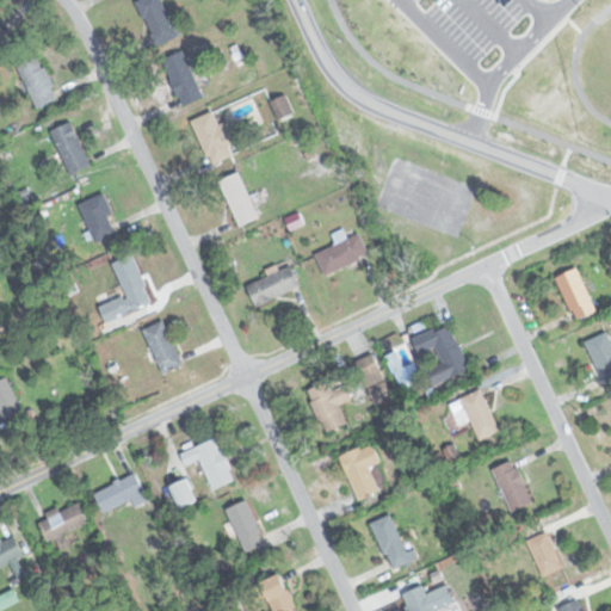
[(178,37),(161,0),(141,0),(136,2),(156,47),(178,37)]
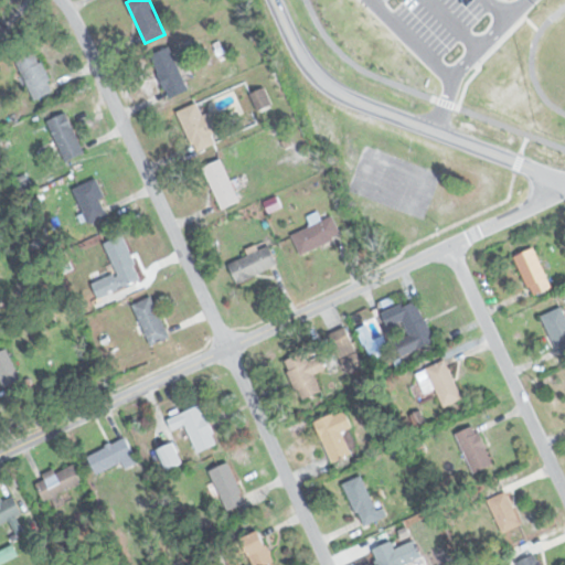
[(0,41),(12,29),(0,18),(0,41)]
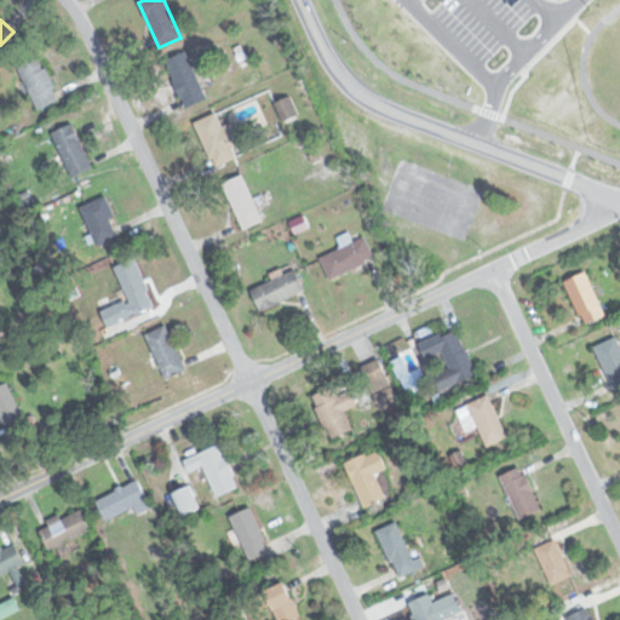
[(165,62),(185,109),(207,99),(187,52),(165,62)]
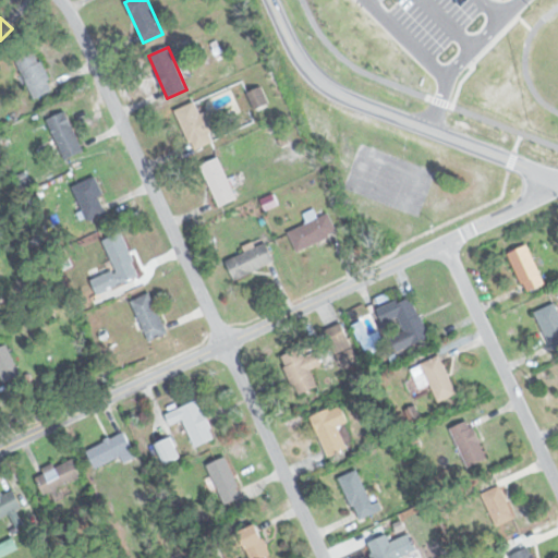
[(35,99),(55,91),(37,55),(17,63),(35,99)]
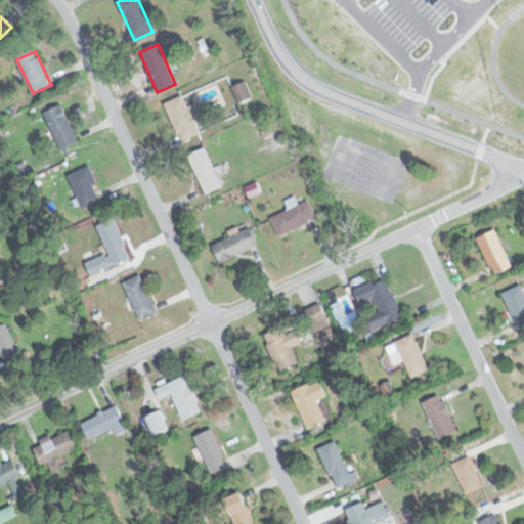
[(233,88),(239,102),(251,97),(245,83),(233,88)]
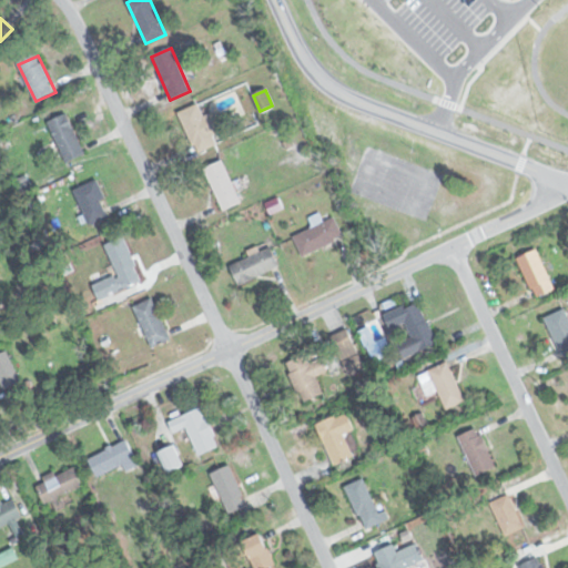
[(203,117),(199,104),(179,112),(194,153),(216,145),(213,135),(221,132),(214,112),(203,117)]
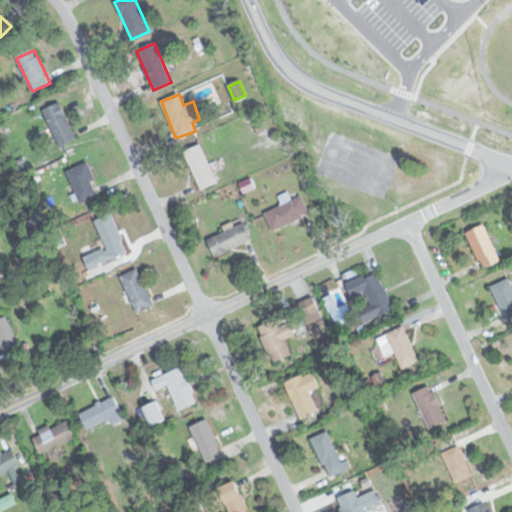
[(77,140),(60,102),(42,110),(59,148),(77,140)]
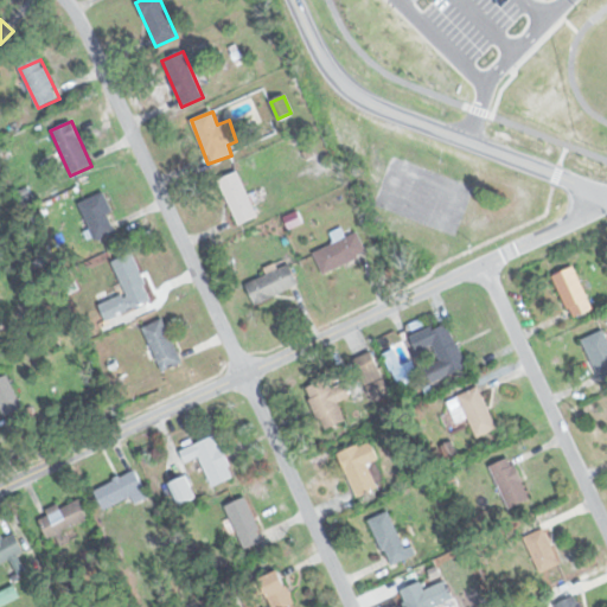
[(218,180),(238,224),(259,215),(237,171),(218,180)]
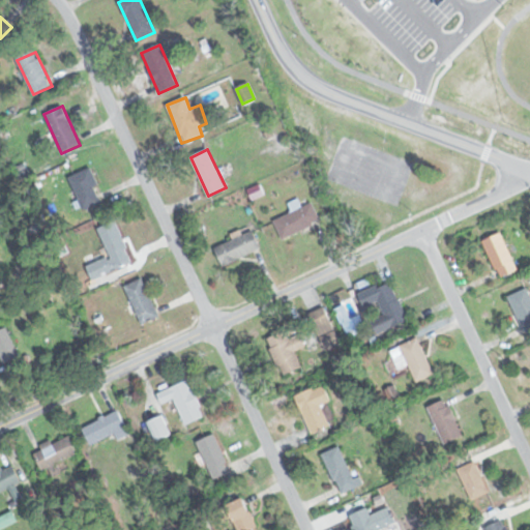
[(83,207),(102,199),(89,168),(68,176),(83,207)]
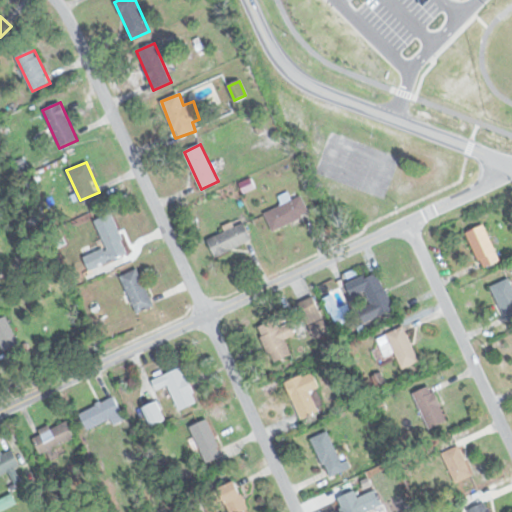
[(284,204),(264,213),(272,231),(310,214),(302,195),(291,200),(288,193),(280,196),(284,204)]
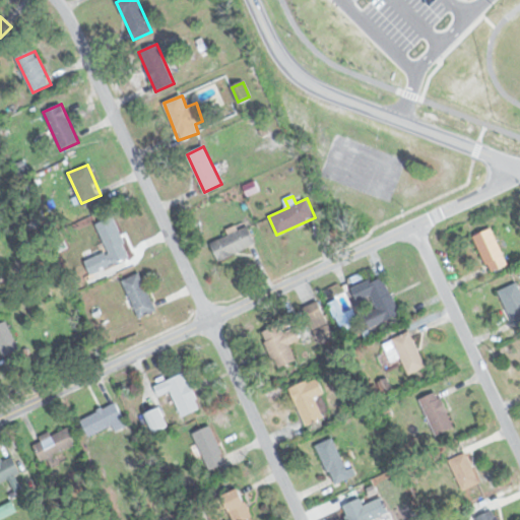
[(112,215),(94,223),(108,251),(95,256),(102,270),(131,256),(112,215)]
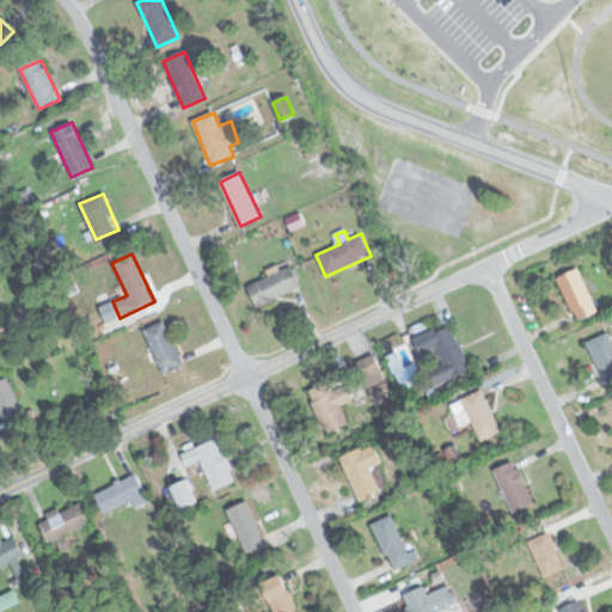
[(257,306),(301,288),(292,265),(248,283),(257,306)]
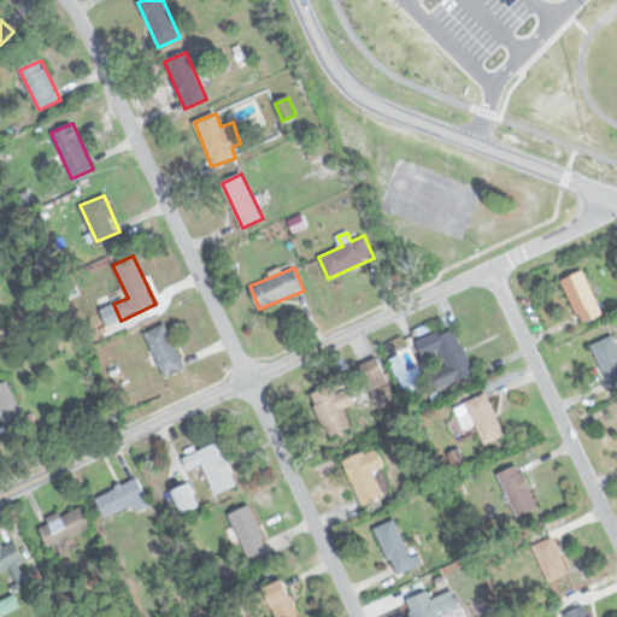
[(563,278),(583,327),(605,317),(583,269),(563,278)]
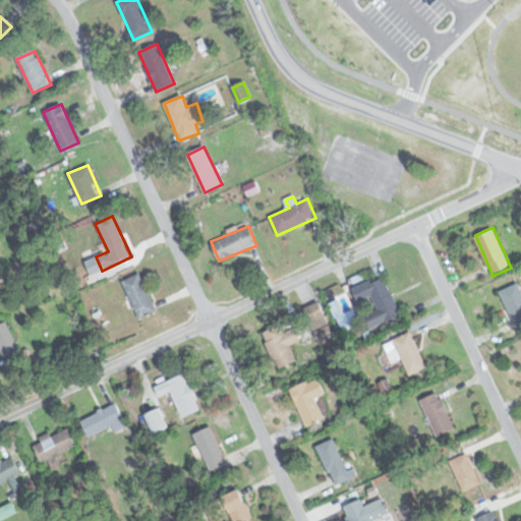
[(122,281),(140,319),(158,309),(138,273),(122,281)]
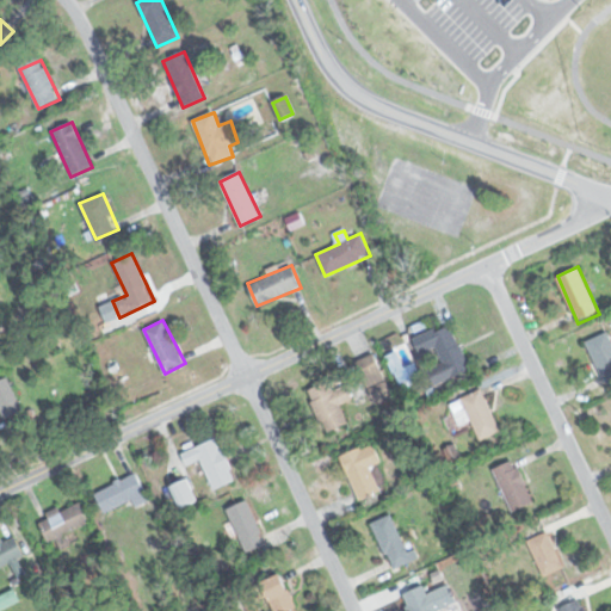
[(431,333),(450,377),(470,369),(451,323),(431,333)]
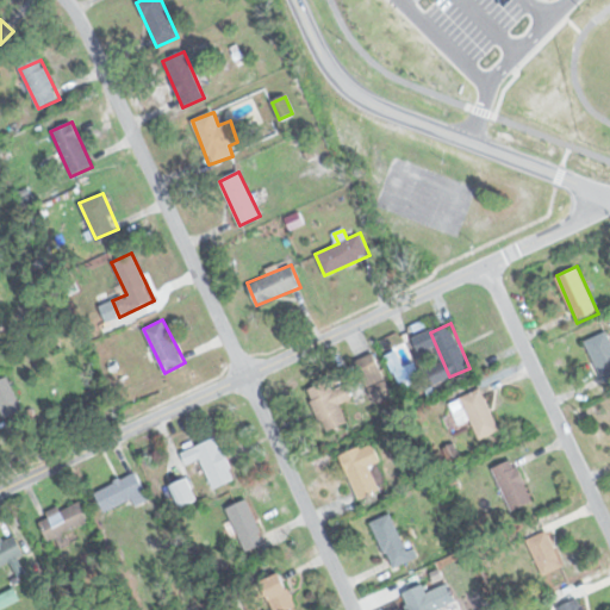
[(607,384),(609,381),(609,338),(605,330),(585,341),(607,384)]
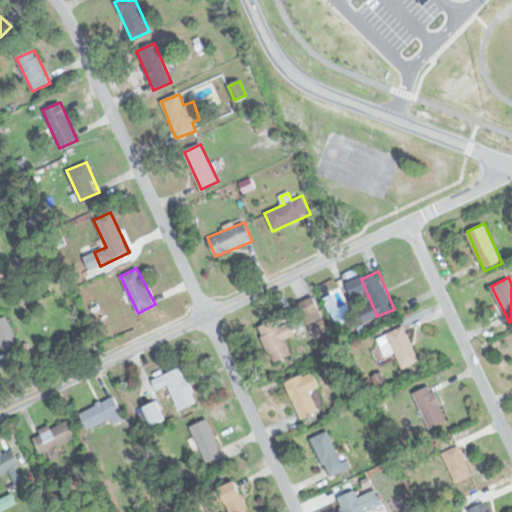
[(299,302),(309,324),(324,318),(313,295),(299,302)]
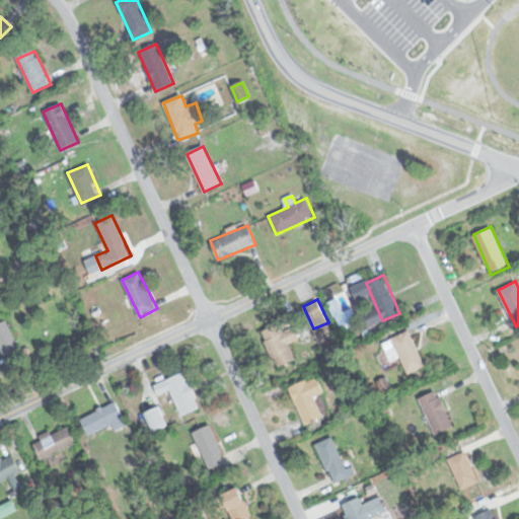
[(0,348),(4,357),(20,350),(6,319),(0,321),(0,348)]
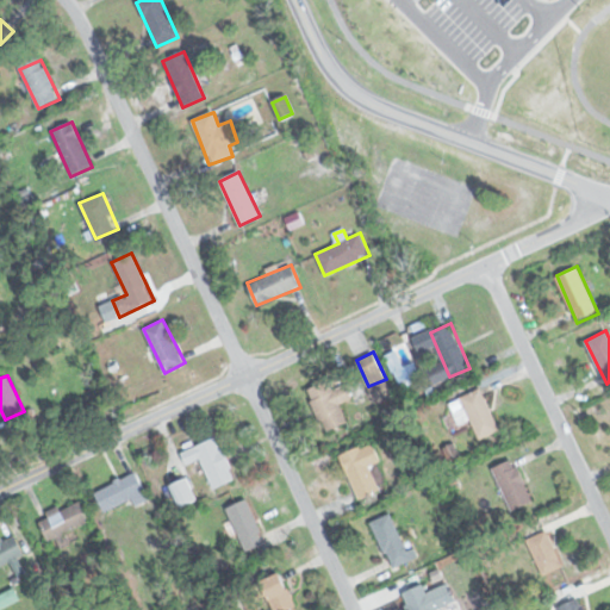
[(324,431),(347,421),(338,404),(353,398),(344,381),(331,387),(327,378),(303,388),(324,431)]
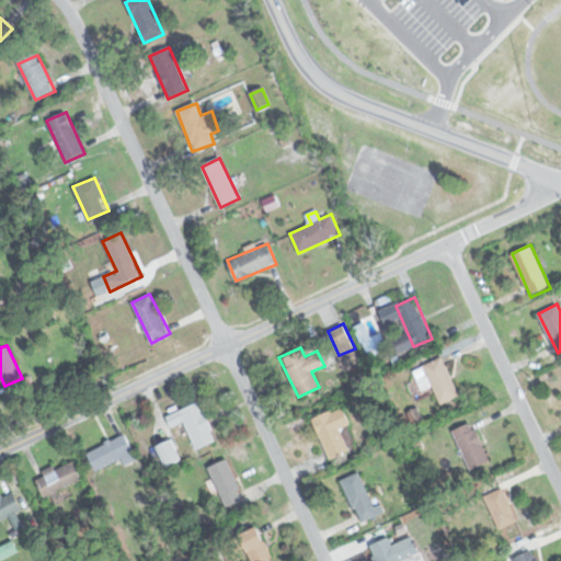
[(460,395),(442,356),(414,369),(418,376),(426,371),(441,404),(460,395)]
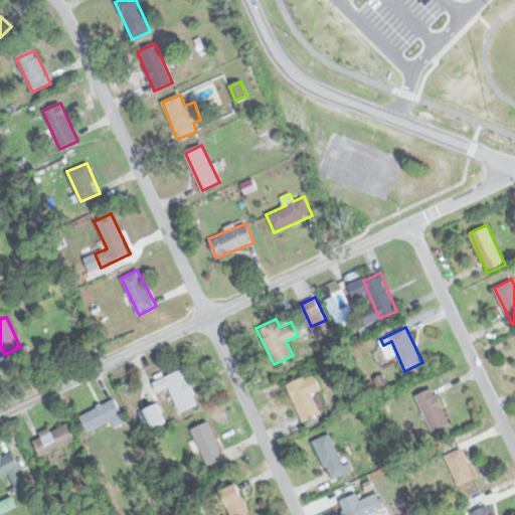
[(156,392),(170,386),(180,412),(199,405),(185,368),(151,380),(156,392)]
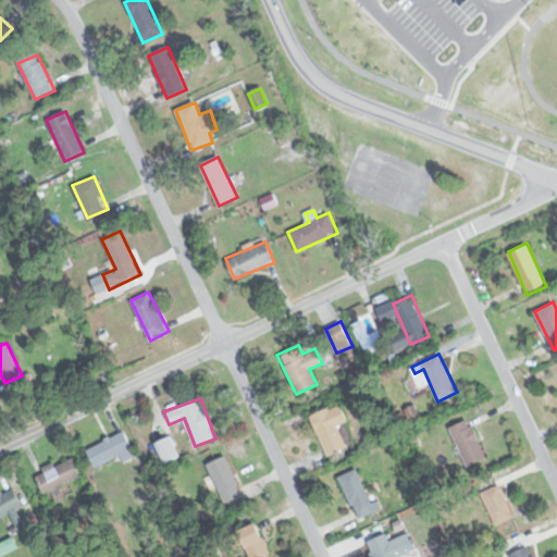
[(347,446),(336,424),(348,419),(339,401),(309,417),(327,456),(347,446)]
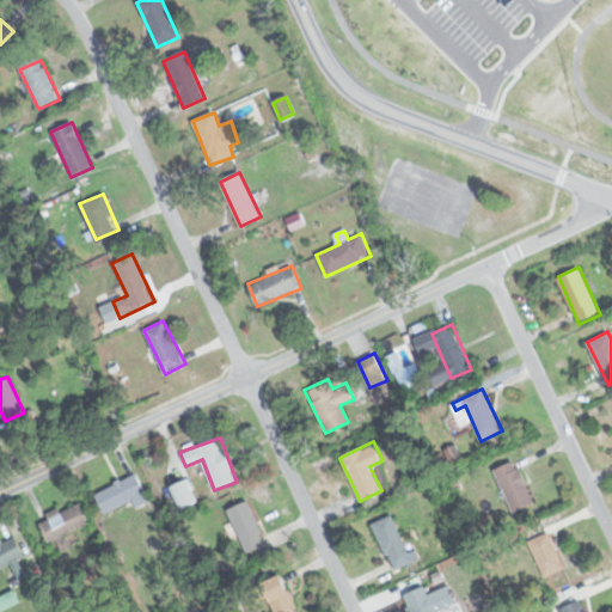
[(536,502),(516,459),(495,469),(513,512),(536,502)]
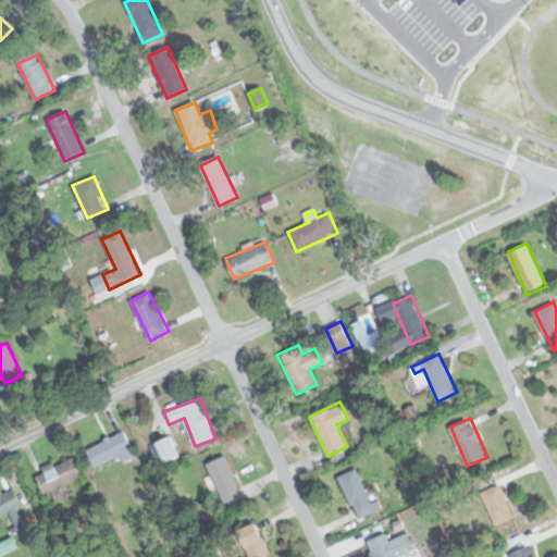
[(86,448),(95,467),(133,449),(124,430),(86,448)]
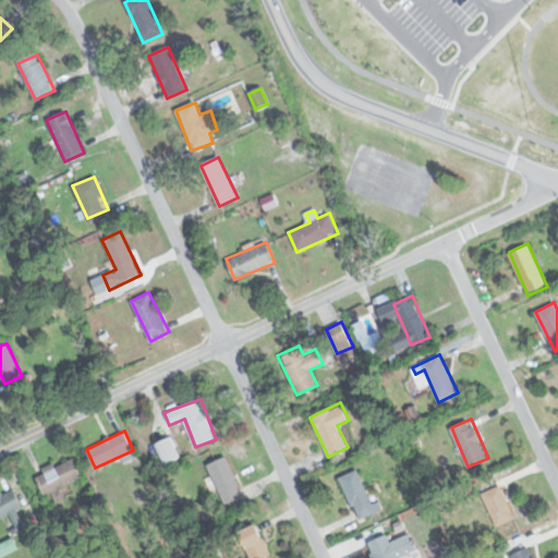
[(157,444),(167,464),(183,458),(173,436),(157,444)]
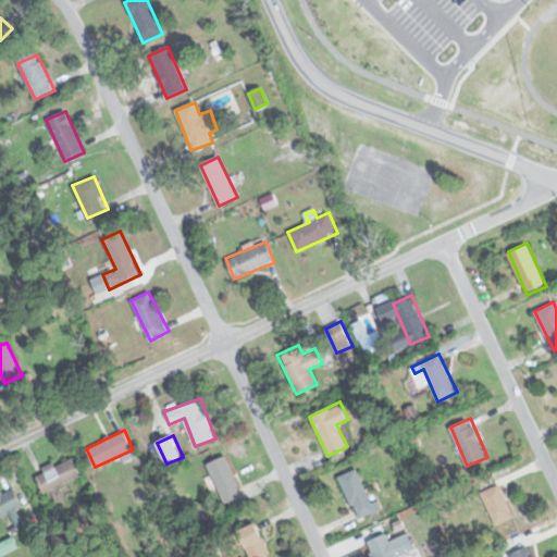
[(242,495),(226,455),(208,461),(223,503),(242,495)]
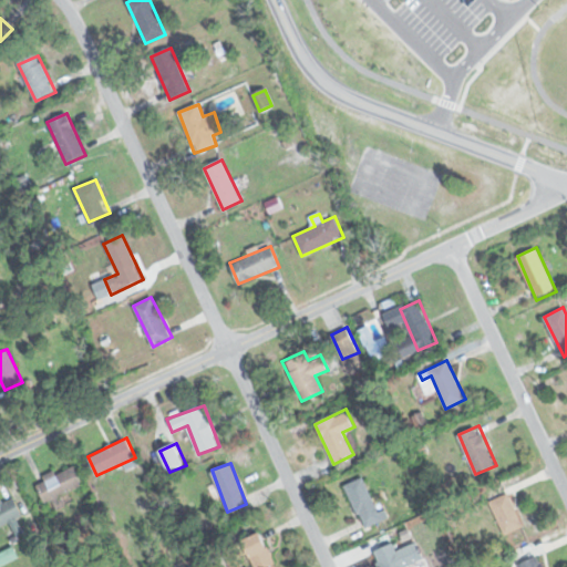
[(60,495),(83,485),(74,464),(37,481),(49,512),(64,506),(60,495)]
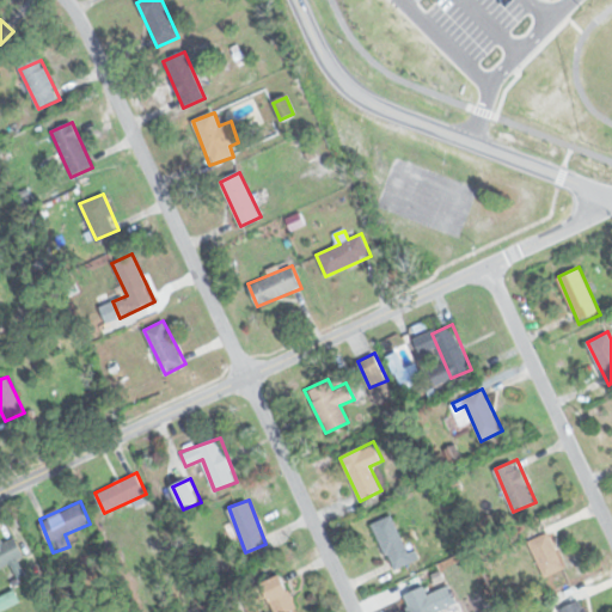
[(408,548),(392,514),(372,524),(386,557),(408,548)]
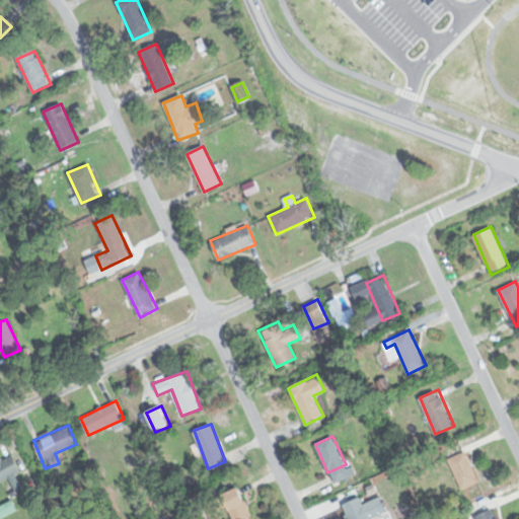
[(449,457),(459,487),(476,480),(466,451),(449,457)]
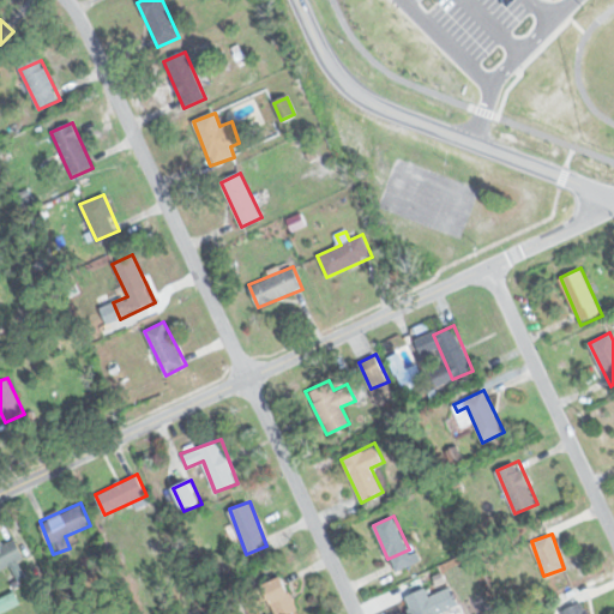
[(0,571),(25,558),(13,537),(0,545),(0,571)]
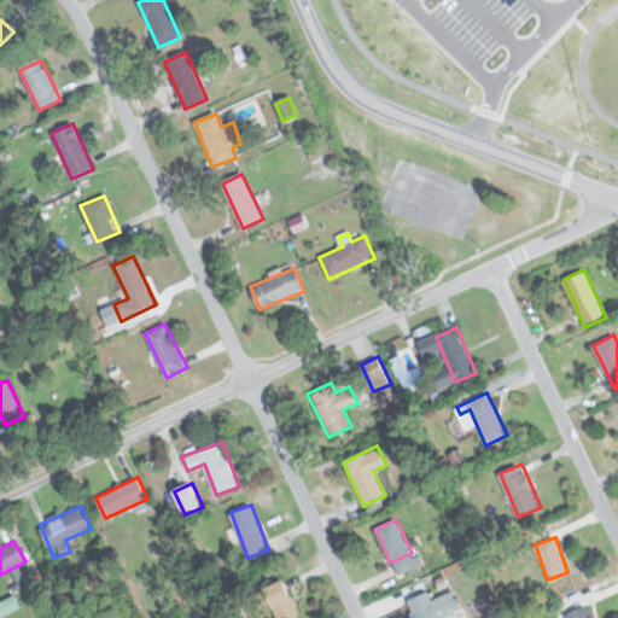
[(410,600),(418,617),(450,617),(465,612),(454,589),(433,600),(430,590),(410,600)]
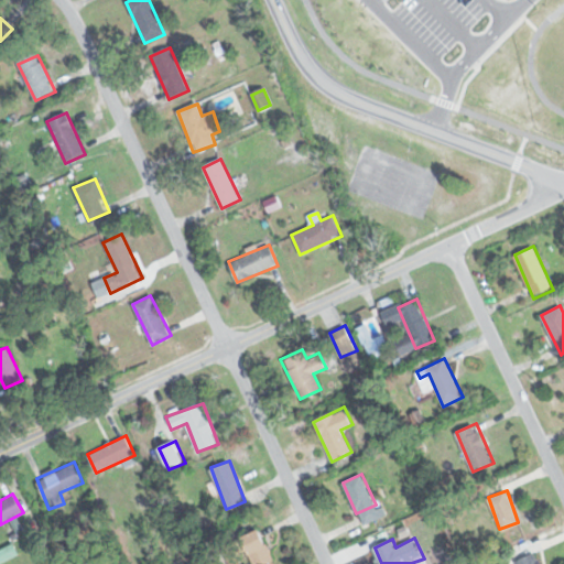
[(518,563),(540,563),(537,553),(517,560),(518,563)]
